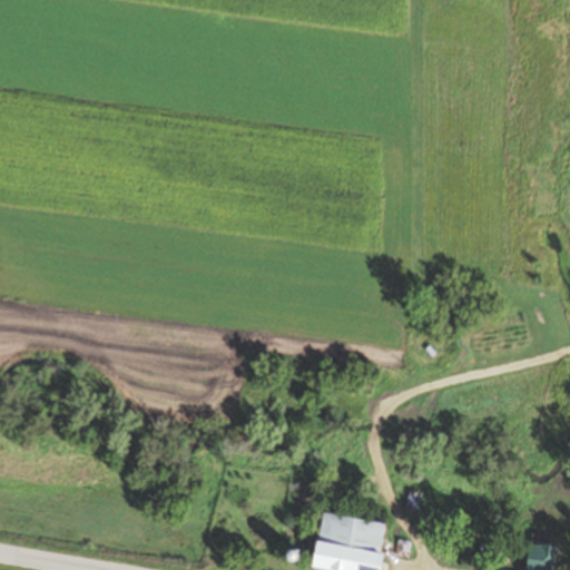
[(411,492),(406,512),(418,516),(423,495),(411,492)]
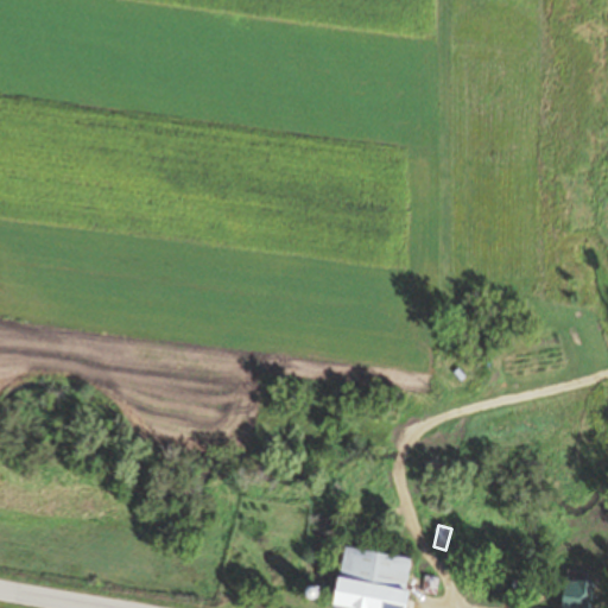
[(346,546),(334,606),(346,607),(406,607),(410,593),(407,593),(413,561),(346,546)]
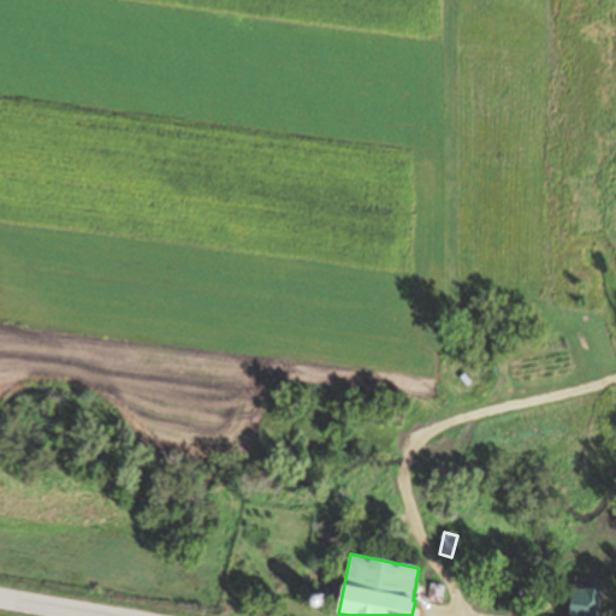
[(432,585),(428,603),(444,605),(446,587),(432,585)]
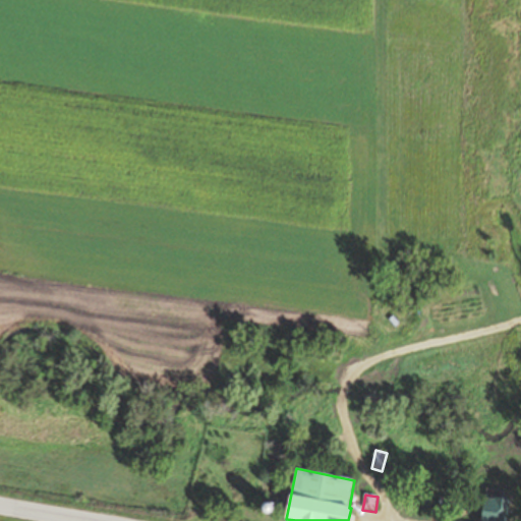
[(484,499),(481,520),(508,520),(509,516),(497,514),(498,501),(484,499)]
